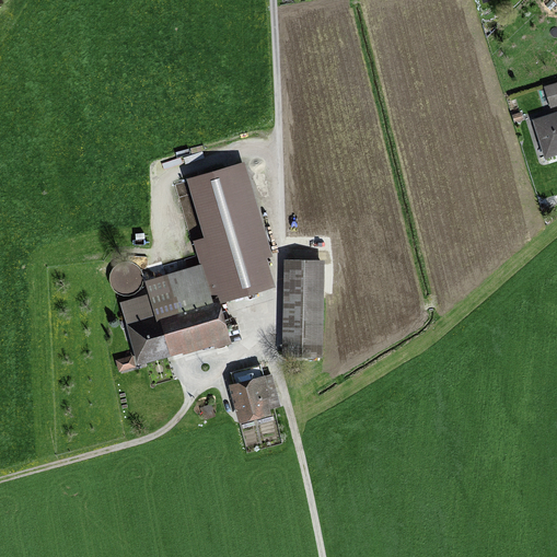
[(556,82),(544,86),(550,109),(556,107),(556,82)]
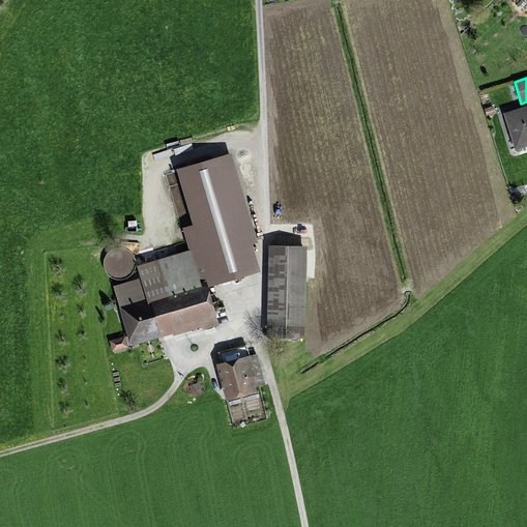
[(526,105),(503,113),(514,150),(526,146),(526,105)]
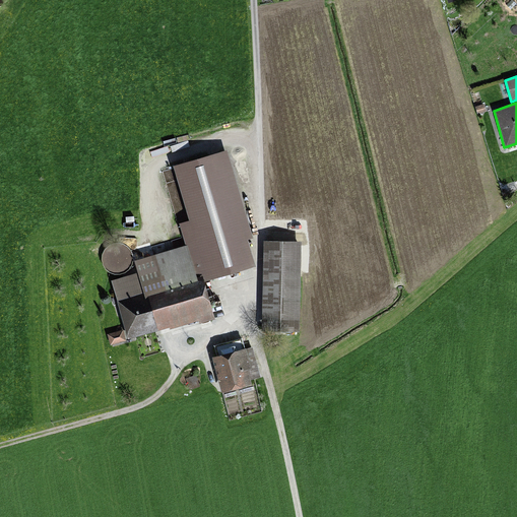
[(155,267),(111,280),(128,339),(211,316),(201,280),(253,265),(246,239),(252,238),(227,150),(173,166),(188,219),(179,222),(184,244),(151,253),(155,267)]
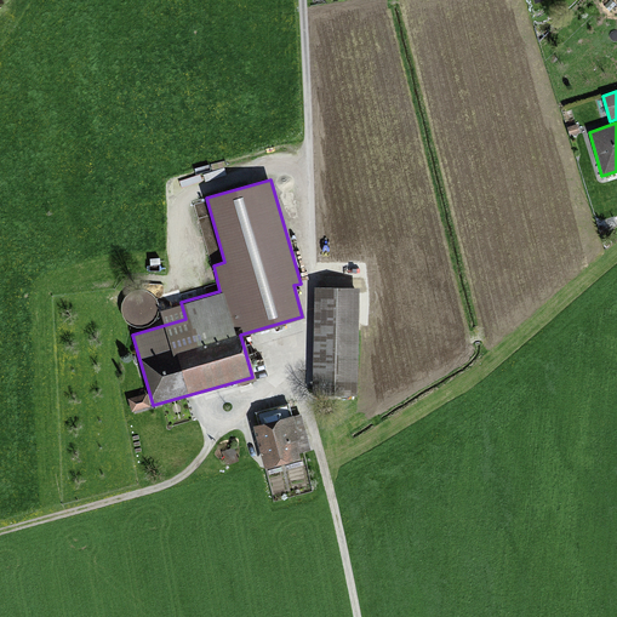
[(360,290),(315,289),(312,401),(356,403),(360,290)]
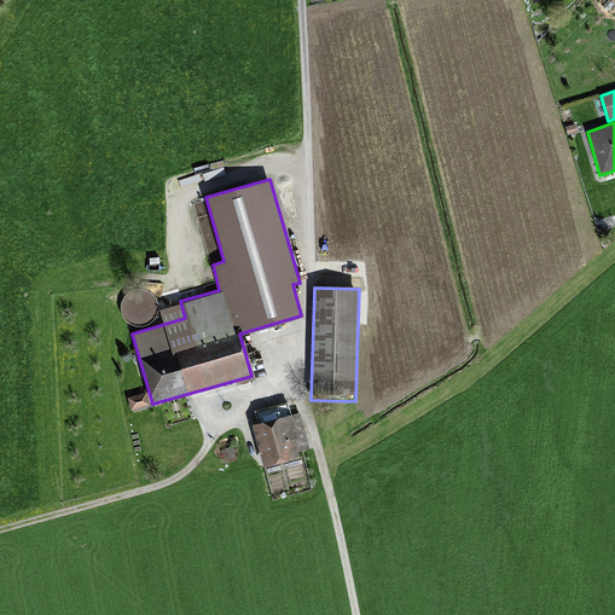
[(144,392),(127,396),(131,410),(148,405),(144,392)]
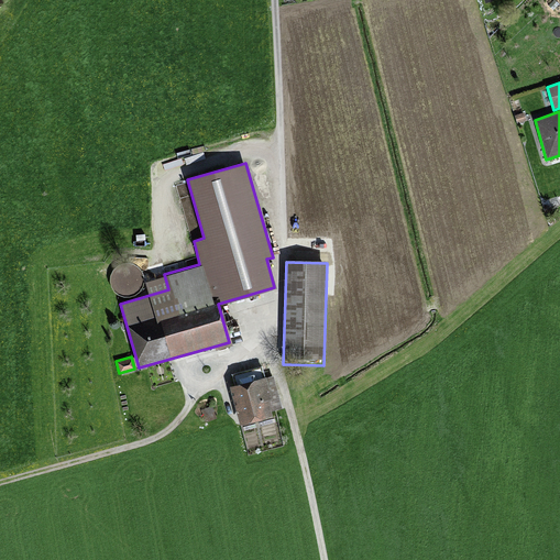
[(272,375),(230,386),(241,424),(282,413),(272,375)]
